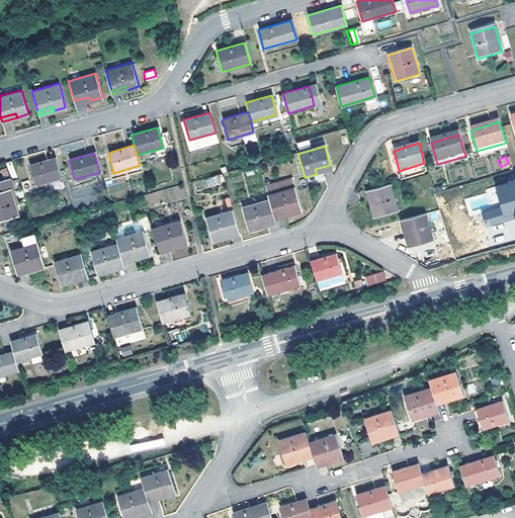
[(61,178),(55,158),(29,165),(34,185),(61,178)]
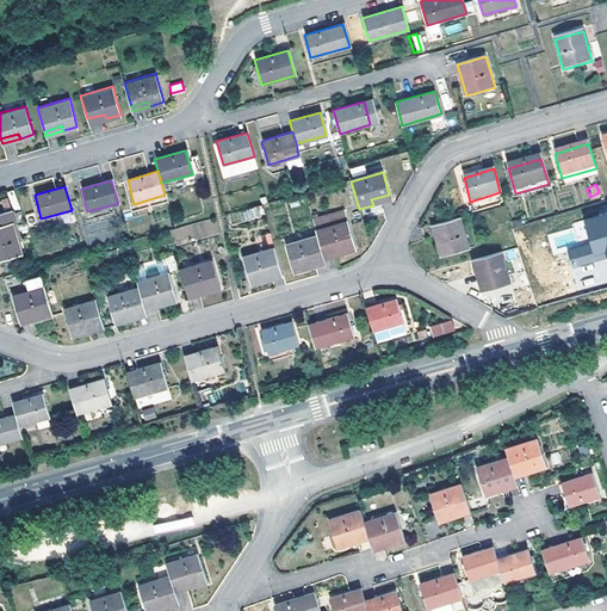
[(390,199),(389,195),(371,199),(373,205),(390,199)]
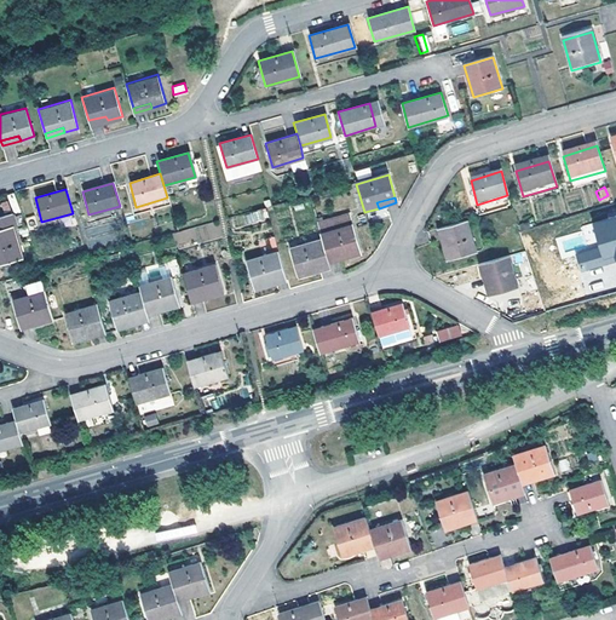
[(241,214),(245,225),(265,218),(262,208),(241,214)]
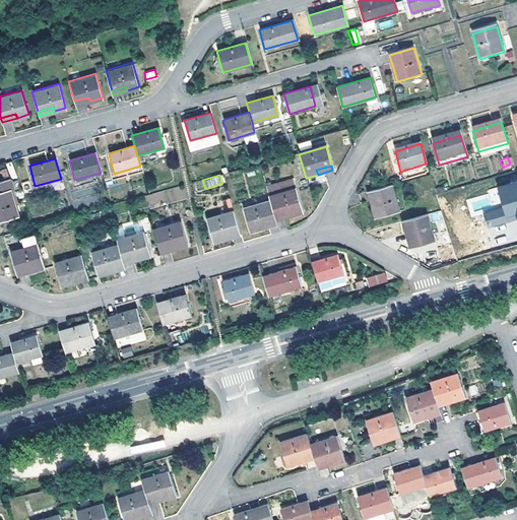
[(479,212),(485,228),(516,217),(516,179),(485,189),(491,209),(479,212)]
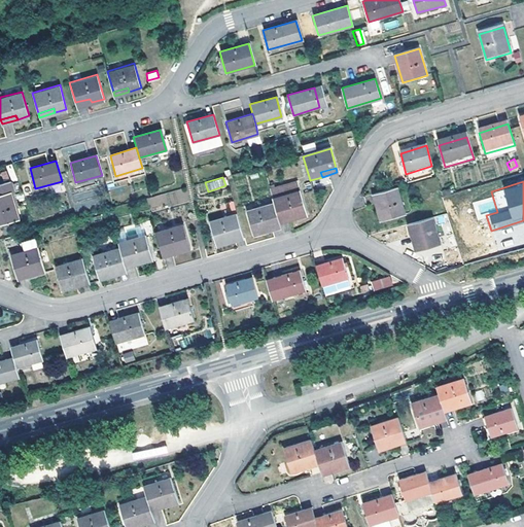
[(0,224),(18,219),(10,192),(13,191),(10,182),(0,184),(0,224)]
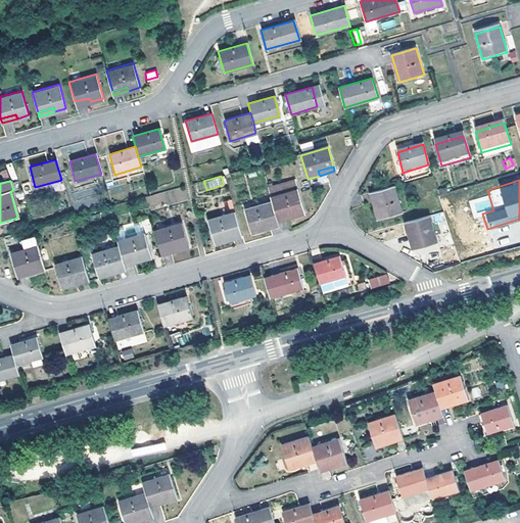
[(270,200),(275,217),(288,212),(290,217),(302,212),(296,189),(269,197),(270,200)]
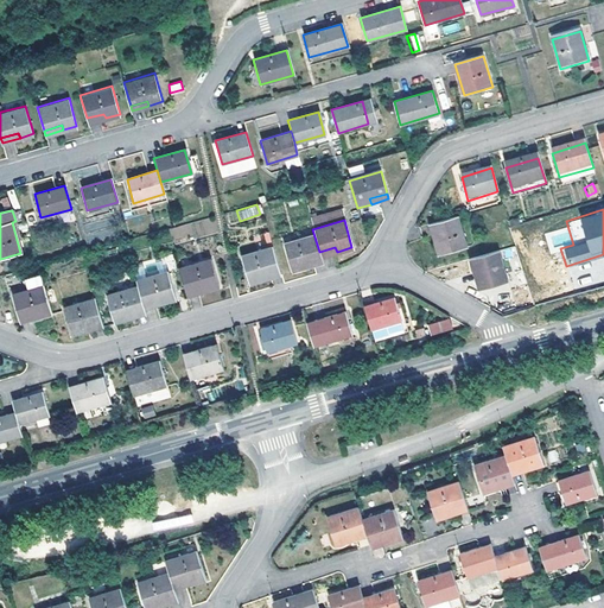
[(456,220),(434,227),(439,244),(433,246),(437,260),(465,252),(456,220)]
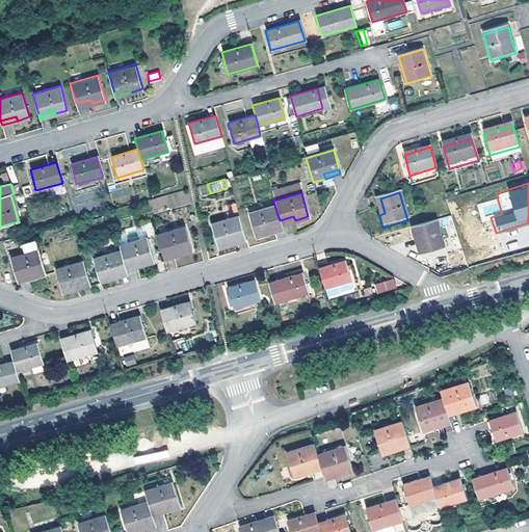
[(380,198),(375,200),(379,215),(385,213),(380,198)]
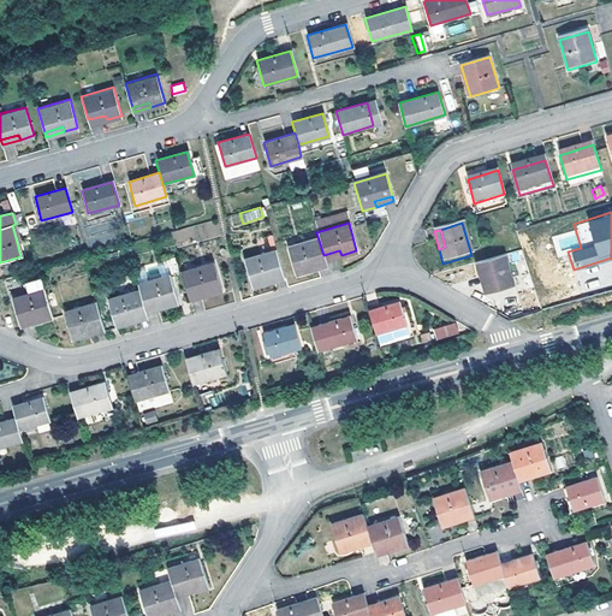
[(307,266),(325,260),(324,255),(318,236),(286,246),(293,274),(308,271),(307,266)]
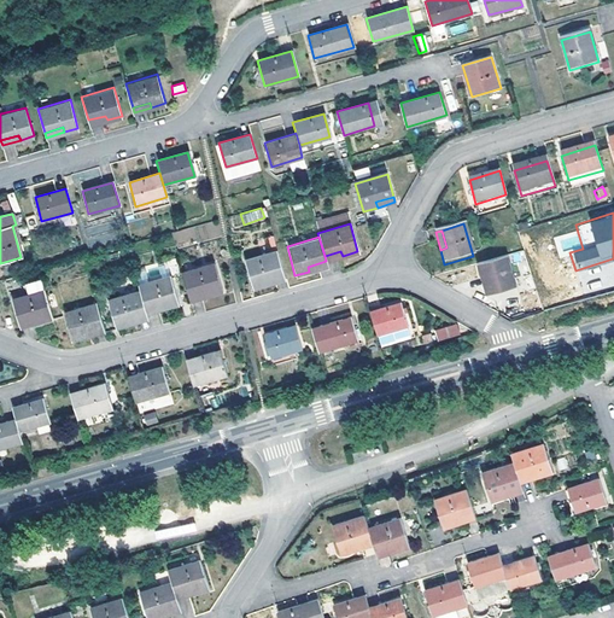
[(281,274),(274,250),(243,260),(251,289),(265,284),(264,279),(281,274)]
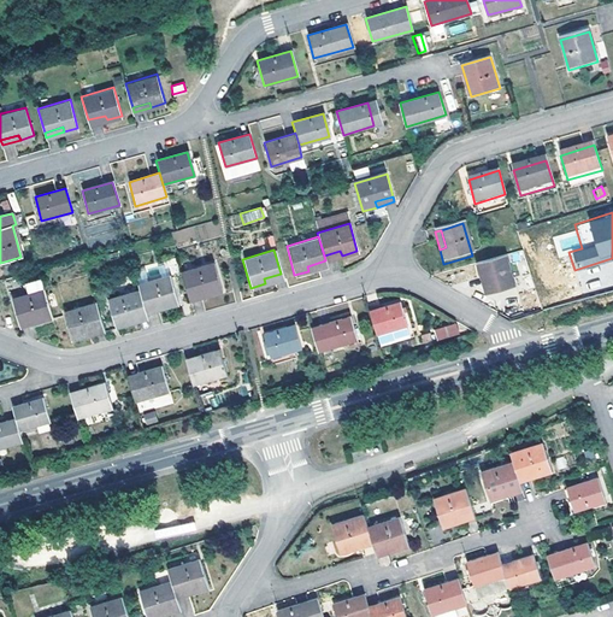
[(324,256),(325,260),(342,256),(340,251),(324,256)]
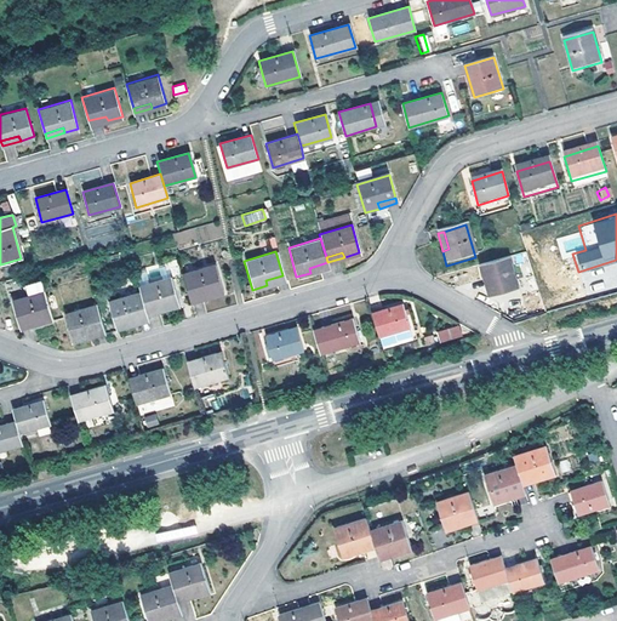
[(518,290),(509,258),(479,267),(484,281),(489,279),(495,297),(518,290)]
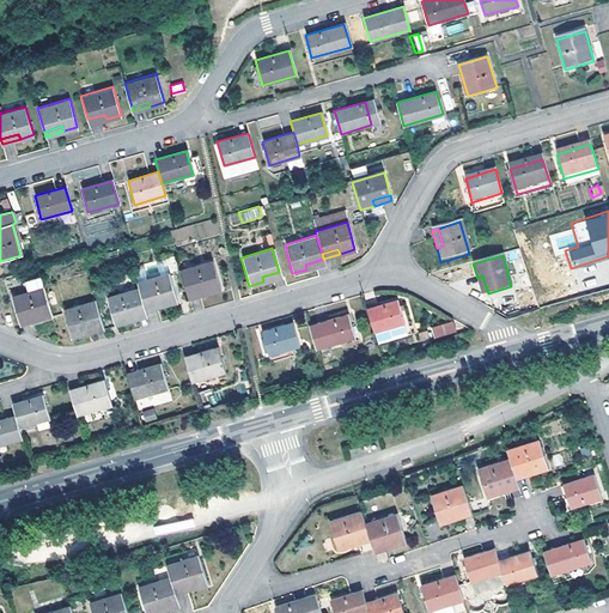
[(306,269),(324,263),(323,259),(305,265),(306,269)]
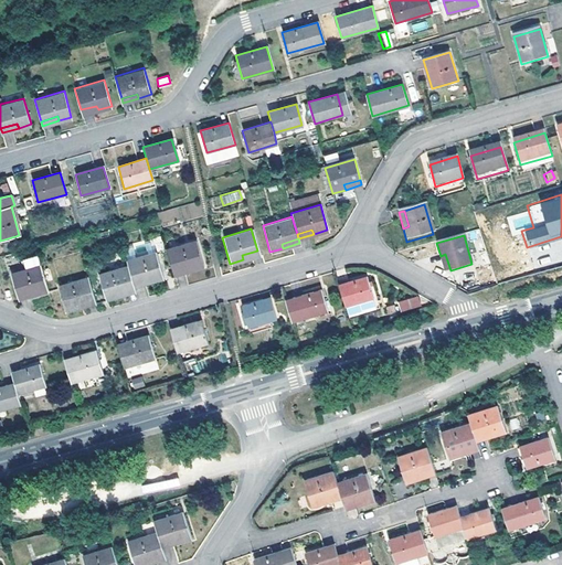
[(166,249),(171,270),(187,266),(188,270),(201,266),(194,241),(166,249)]
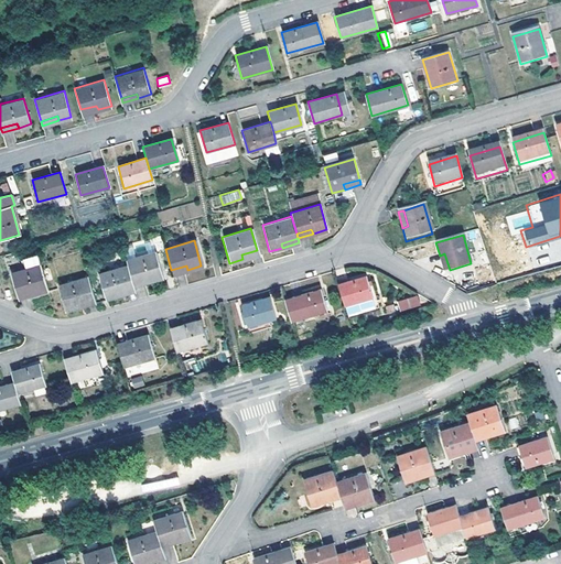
[(258,255),(257,250),(241,255),(243,259),(258,255)]
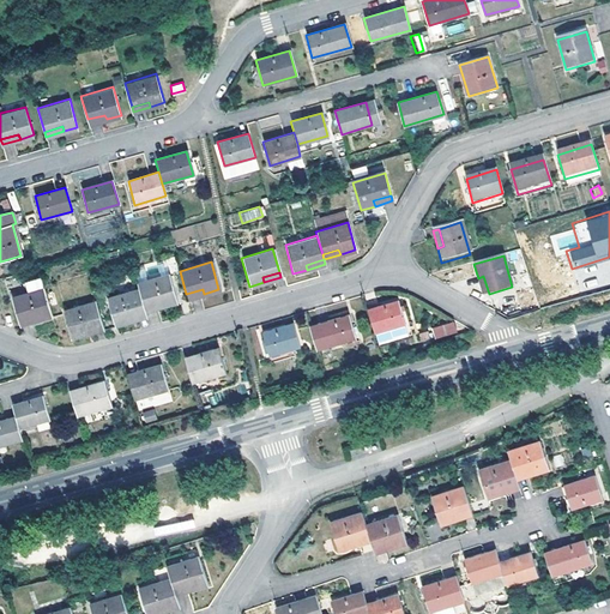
[(137,288),(143,312),(175,302),(167,274),(136,283),(137,288)]
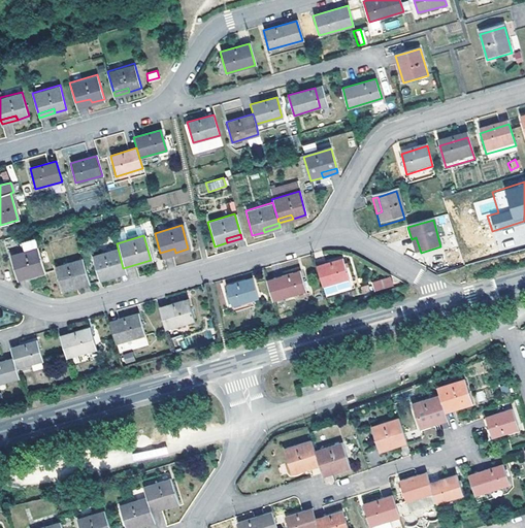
[(416,254),(421,253),(416,237),(412,239),(416,254)]
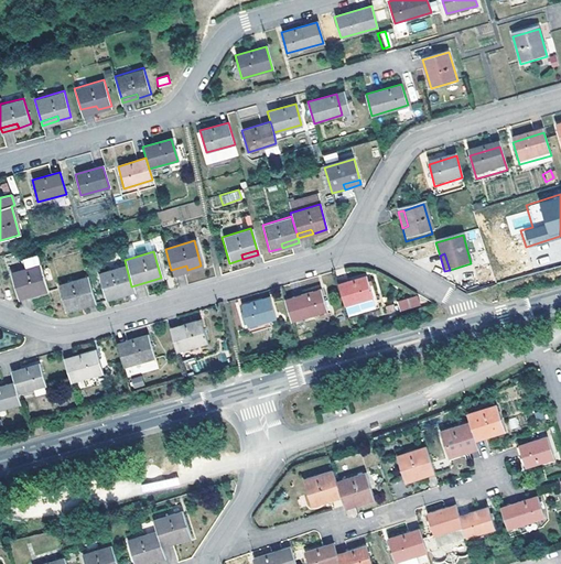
[(18,300),(46,292),(39,264),(10,273),(18,300)]
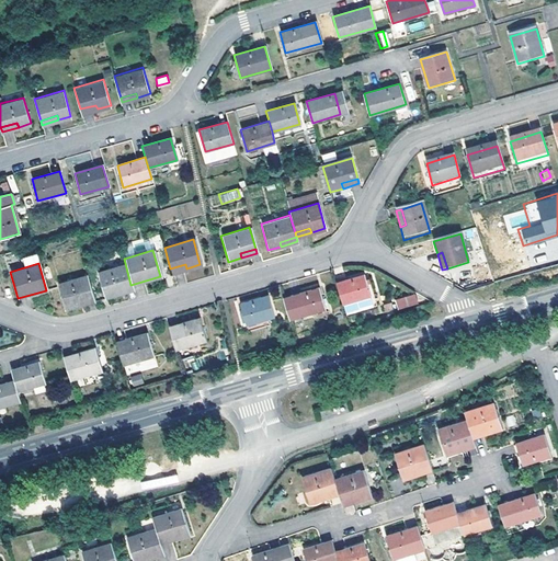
[(116,289),(131,285),(125,263),(95,272),(103,298),(116,294),(116,289)]
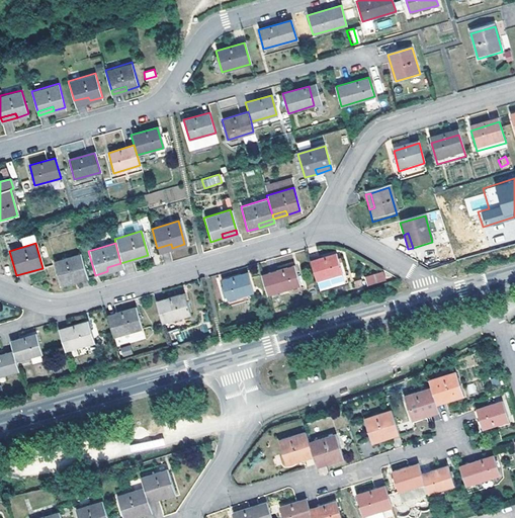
[(157,248),(158,252),(172,248),(171,244),(157,248)]
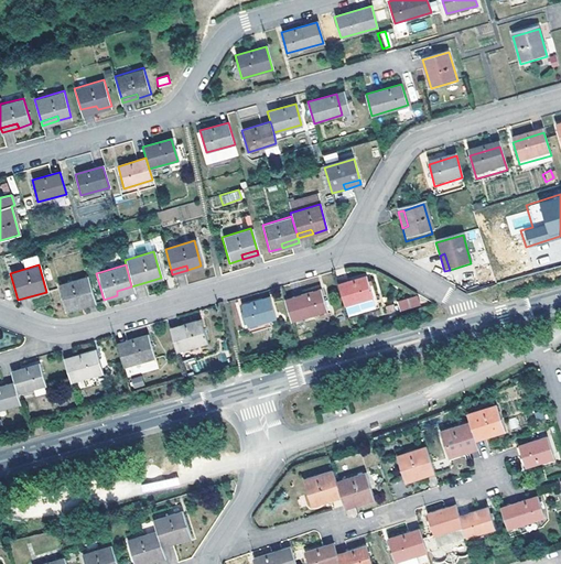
[(93,297),(85,275),(57,284),(64,310),(78,306),(77,303),(93,297)]
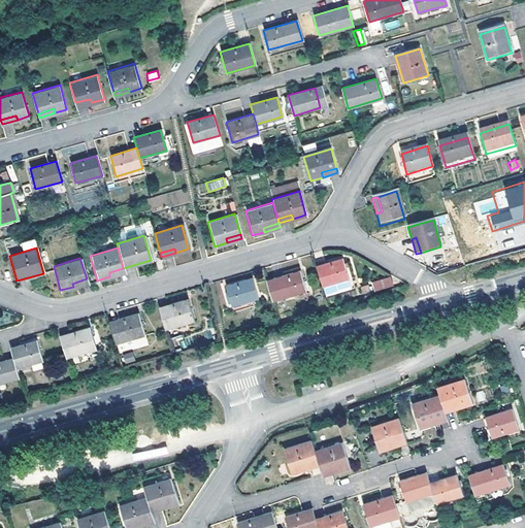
[(340,259),(315,267),(320,287),(347,279),(340,259)]
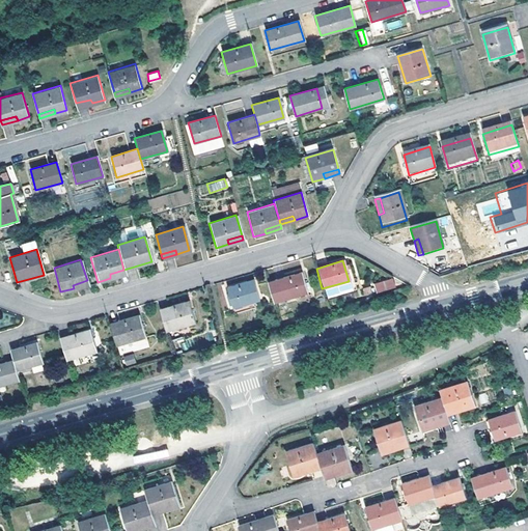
[(110,278),(126,274),(123,270),(110,274),(110,278)]
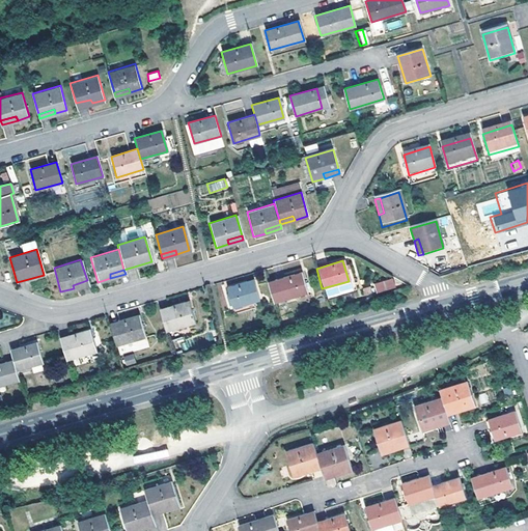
[(266,282),(272,303),(306,292),(300,272),(266,282)]
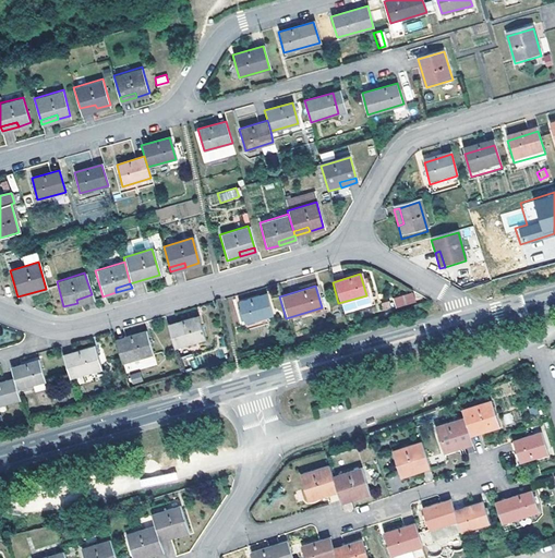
[(393,308),(413,302),(410,292),(389,299),(393,308)]
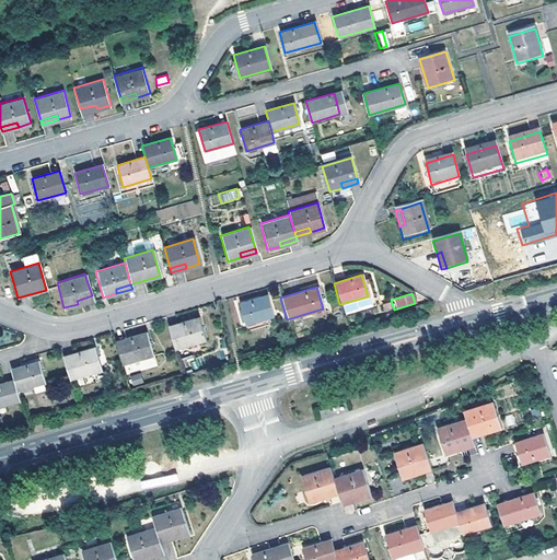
[(236,303),(243,324),(271,315),(265,294),(236,303)]
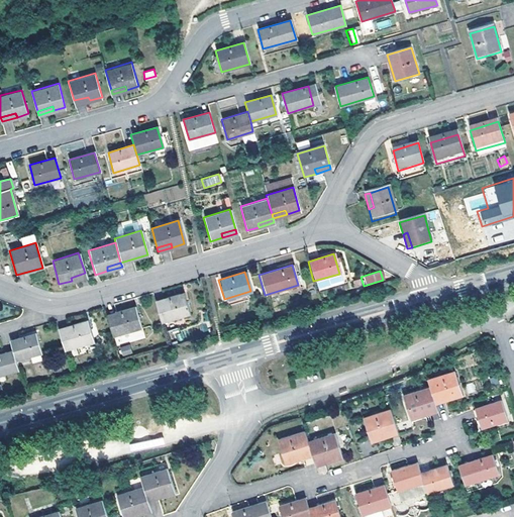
[(182,293),(152,302),(159,322),(188,314),(182,293)]
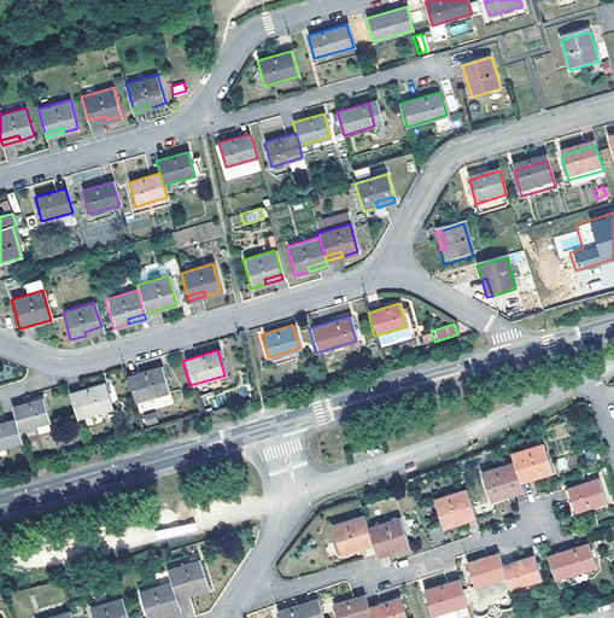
[(126,378),(134,402),(135,409),(144,407),(145,407),(142,400),(168,392),(161,367),(126,378)]
